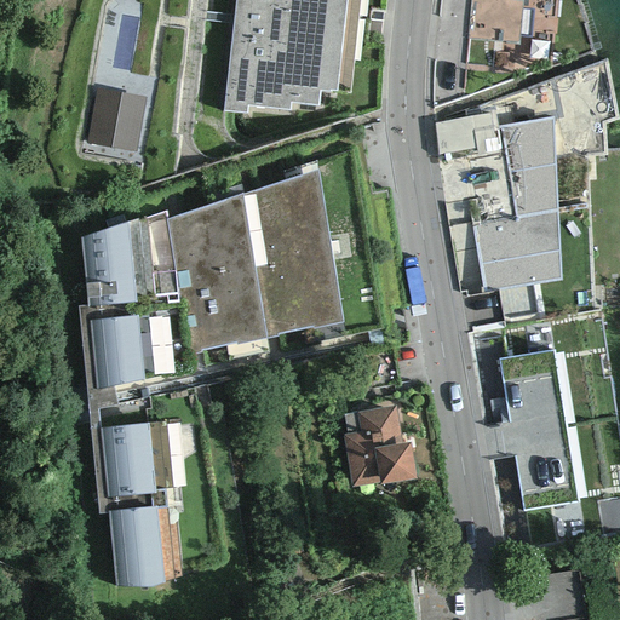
[(235,0),(223,112),(246,114),(247,105),(288,110),(290,102),(317,105),(320,91),(329,92),(329,91),(337,91),(345,0),(235,0)]
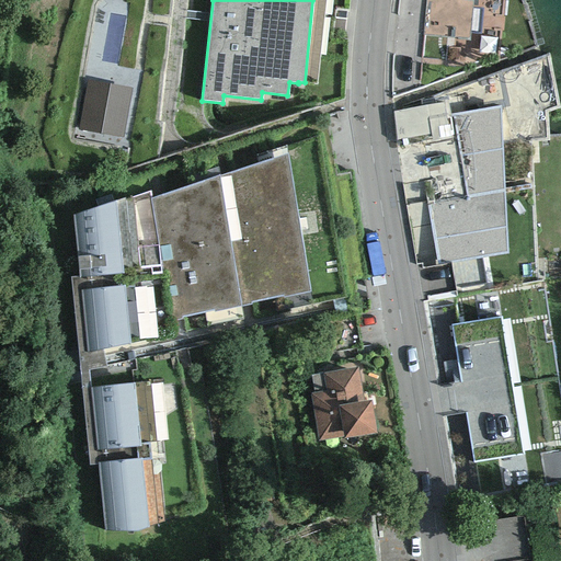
[(312,0),(305,82),(317,84),(325,0),(312,0)]
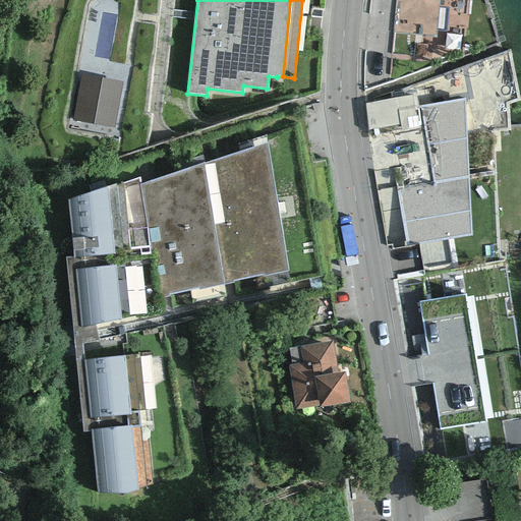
[(420,0),(395,0),(393,34),(436,37),(436,30),(445,31),(447,9),(438,8),(439,1),(420,0)]
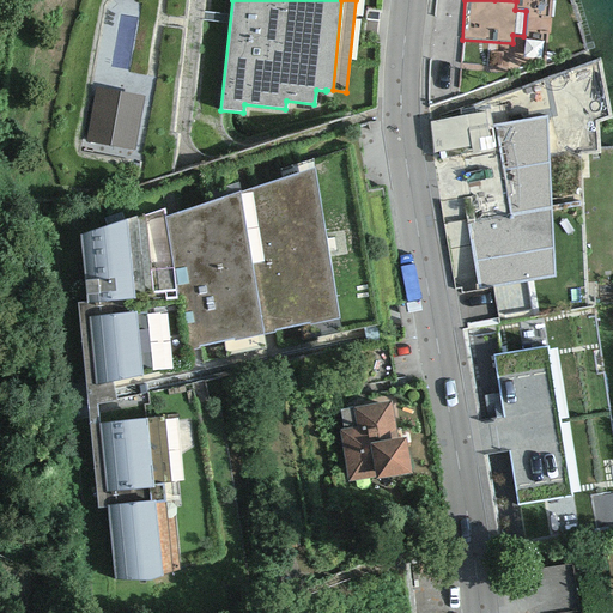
[(135,152),(145,96),(93,87),(84,144),(135,152)]
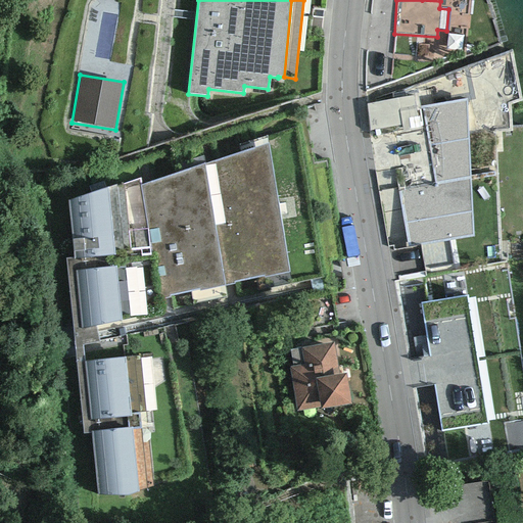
[(367,104),(370,131),(400,126),(402,131),(419,127),(413,96),(392,99),(367,104)]
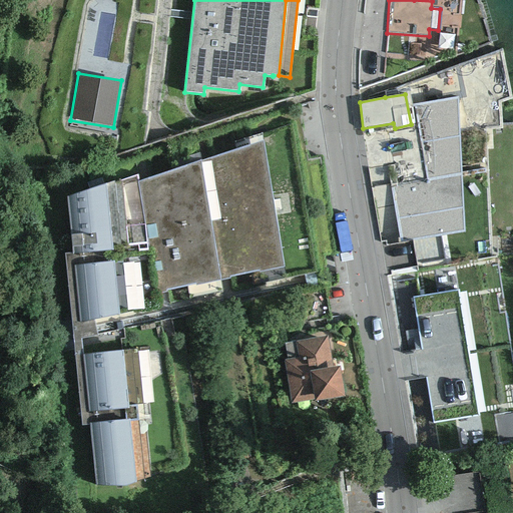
[(427,180),(461,174),(458,97),(414,105),(427,180)]
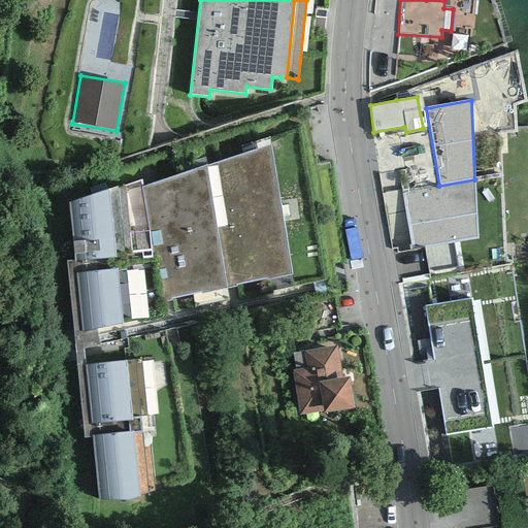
[(206,167),(226,289),(292,275),(270,144),(206,167)]
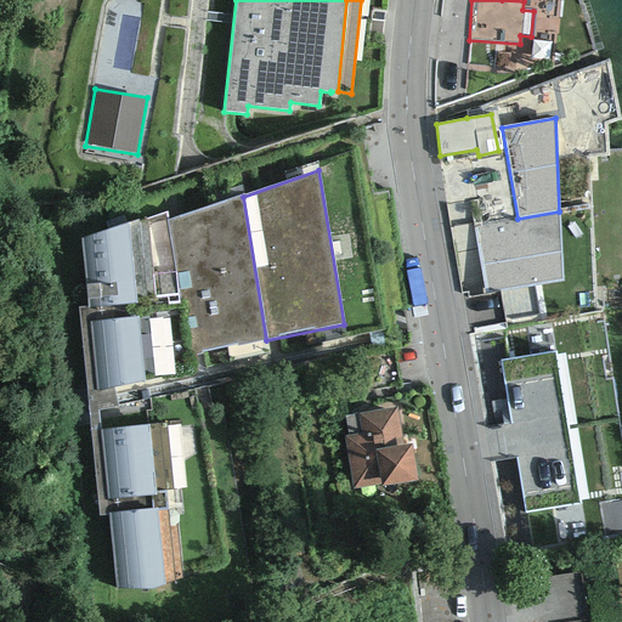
[(194,355),(266,340),(243,197),(168,220),(187,357),(194,355)]
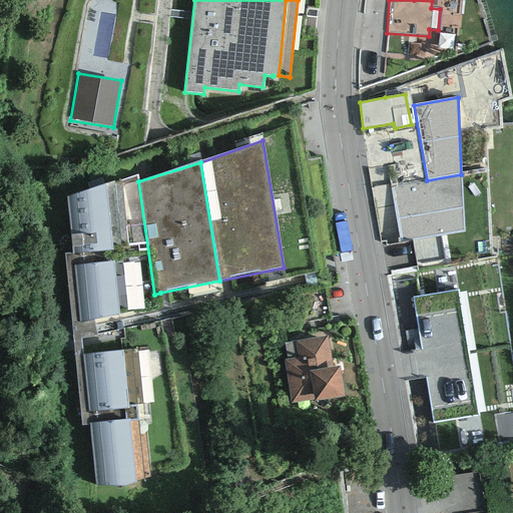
[(445,234),(464,231),(461,174),(427,180),(392,187),(391,183),(371,187),(380,242),(385,241),(386,246),(411,240),(445,234)]
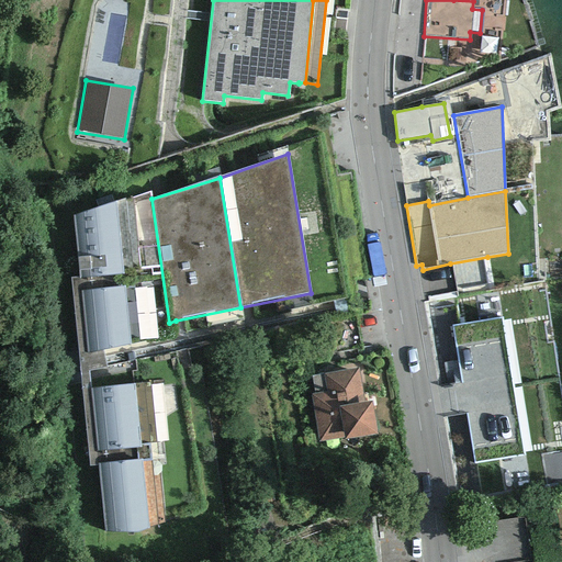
[(74,215),(87,352),(103,350),(104,357),(177,343),(176,321),(169,323),(152,199),(149,194),(74,215)]
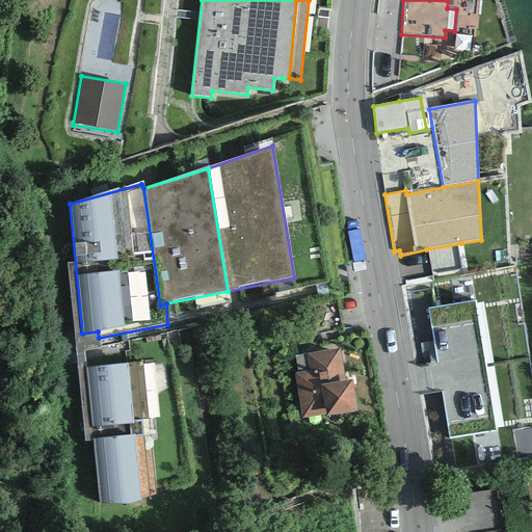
[(468,274),(461,243),(426,249),(431,281),(468,274)]
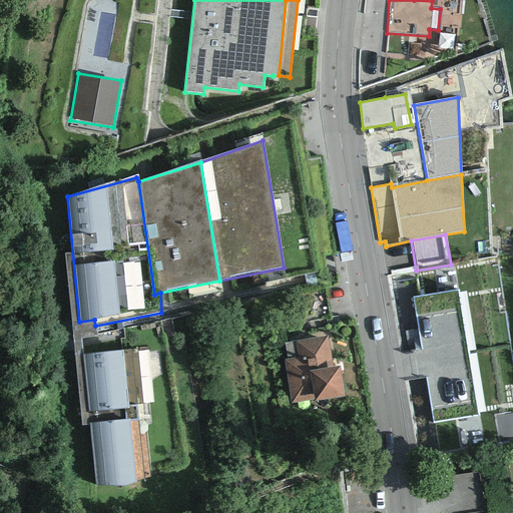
[(434,422),(479,415),(459,291),(414,299),(434,422)]
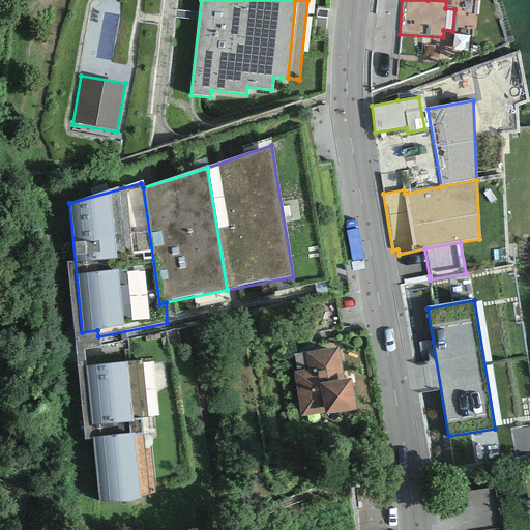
[(324,414),(356,410),(350,378),(343,380),(337,347),(294,355),(296,371),(291,372),(299,417),(324,413),(324,414)]
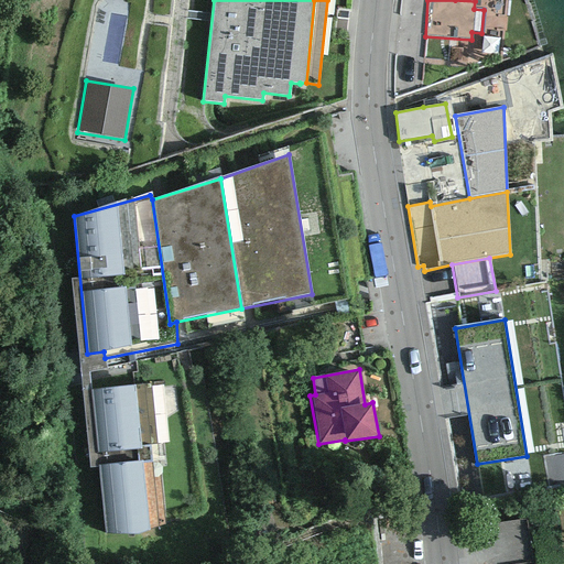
[(93,390),(106,534),(149,531),(164,525),(159,461),(151,462),(150,445),(156,444),(150,384),(93,390)]
